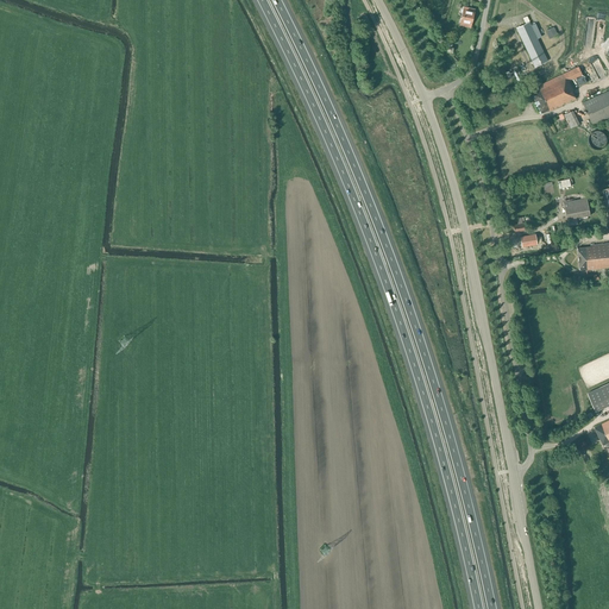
[(464,8),(464,13),(463,18),(462,18),(460,23),(470,25),(473,11),(464,8)]
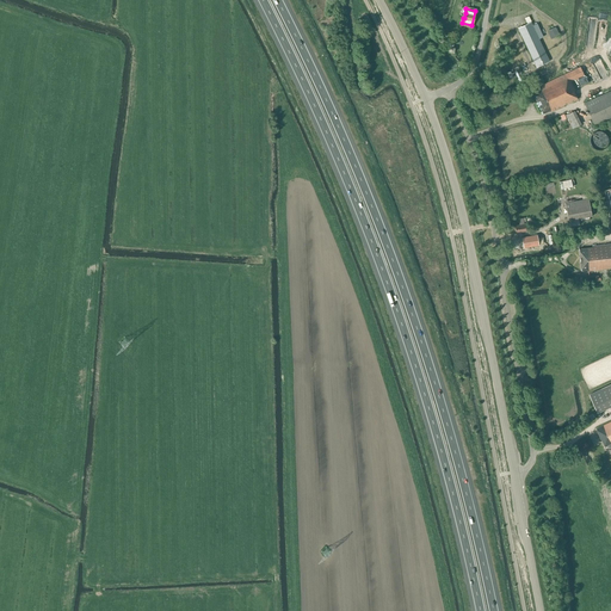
[(536,68),(549,61),(531,22),(522,26),(519,26),(520,28),(518,29),(536,68)]
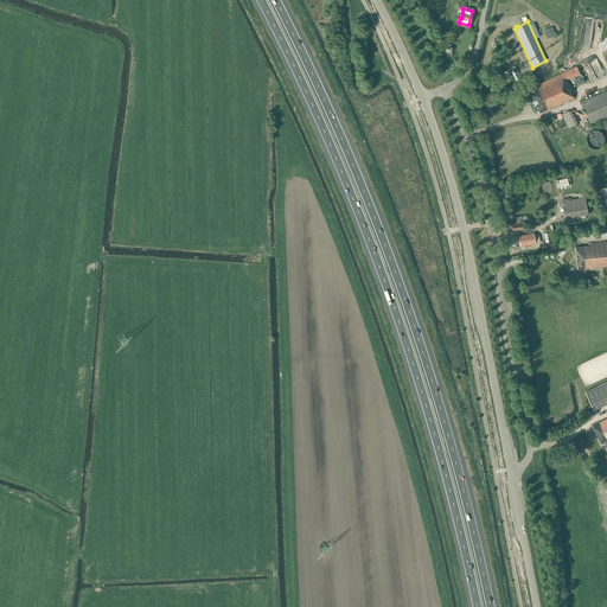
[(553,29),(551,27),(543,31),(548,39),(556,36),(553,29)]
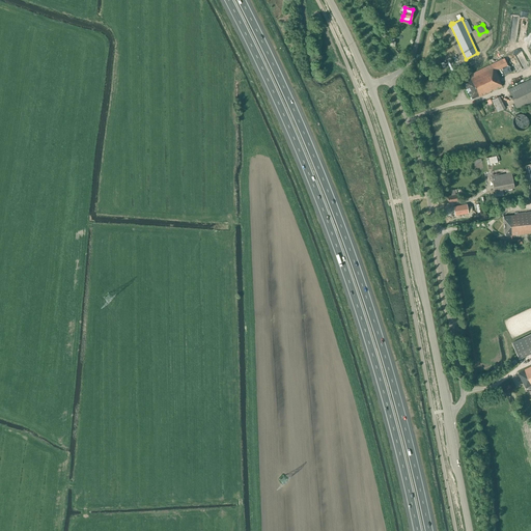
[(518,73),(530,66),(521,48),(513,51),(518,59),(513,62),(518,73)]
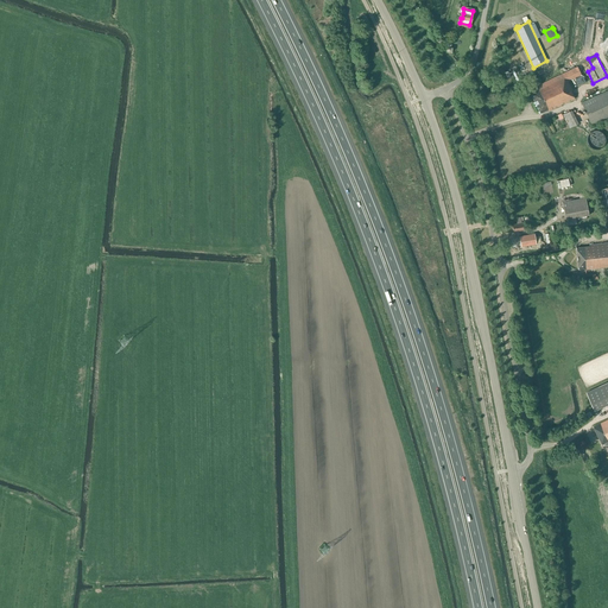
[(577,67),(564,74),(568,81),(581,75),(577,67)]
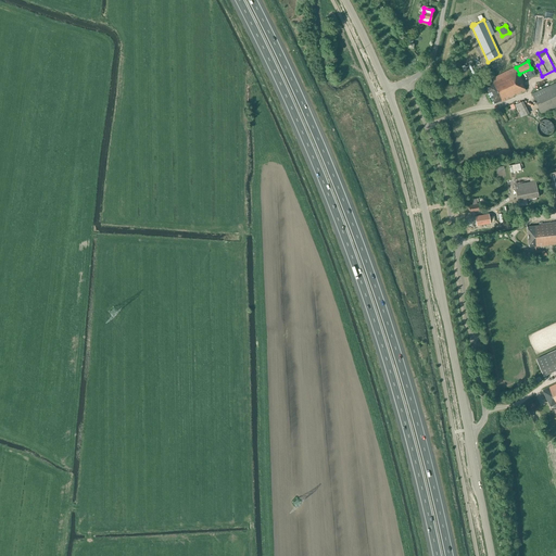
[(492,78),(493,80),(503,101),(526,90),(522,84),(523,83),(519,74),(516,67),(492,78)]
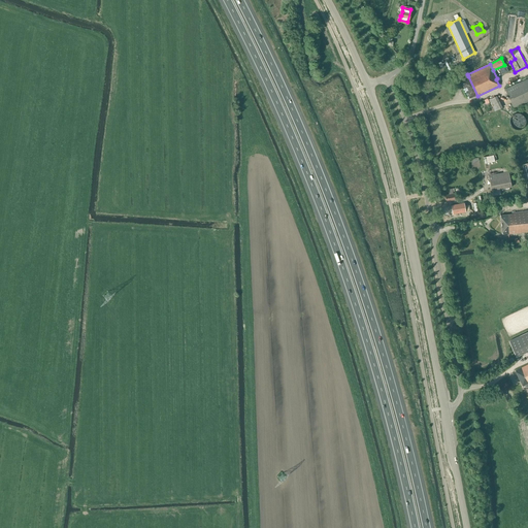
[(477,96),(468,76),(460,79),(469,99),(476,96),(477,96)]
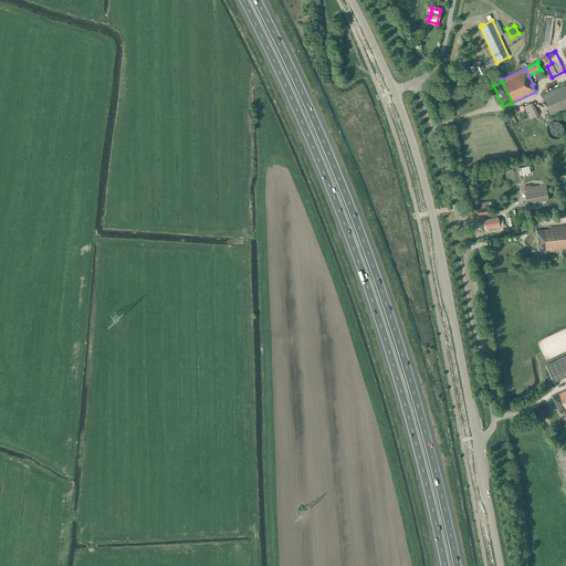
[(565,84),(541,96),(543,101),(551,117),(565,109),(565,84)]
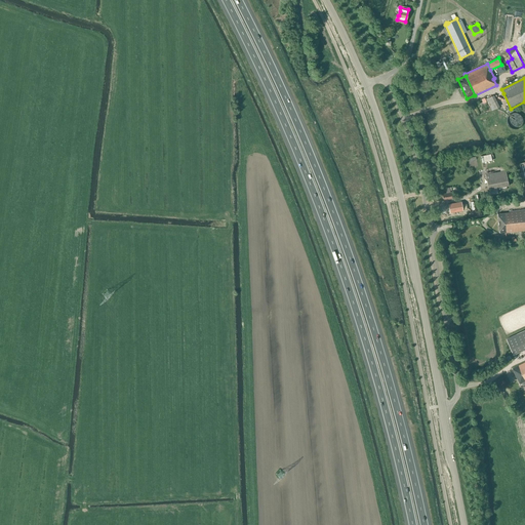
[(491,111),(499,107),(494,95),(486,99),(491,111)]
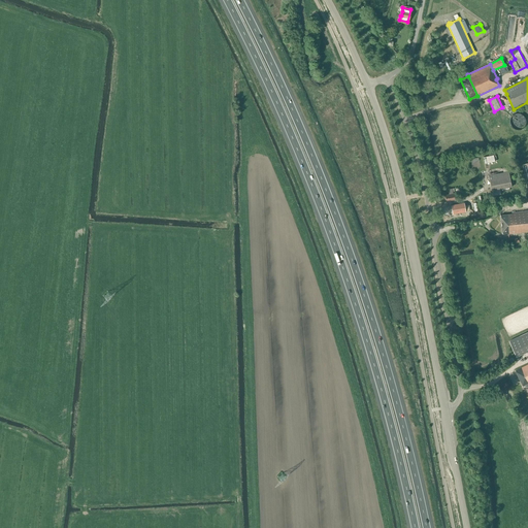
[(527,123),(527,121),(527,120),(527,119),(526,117),(526,116),(525,114),(524,113),(522,112),(521,112),(520,112),(518,112),(517,112),(516,112),(514,113),(513,114),(513,116),(512,117),(510,119),(510,120),(510,121),(510,123),(512,124),(513,125),(513,126),(514,127),(516,128),(517,128),(518,128),(520,128),(521,128),(522,128),(524,127),(525,126),(526,125),(526,124),(527,123)]
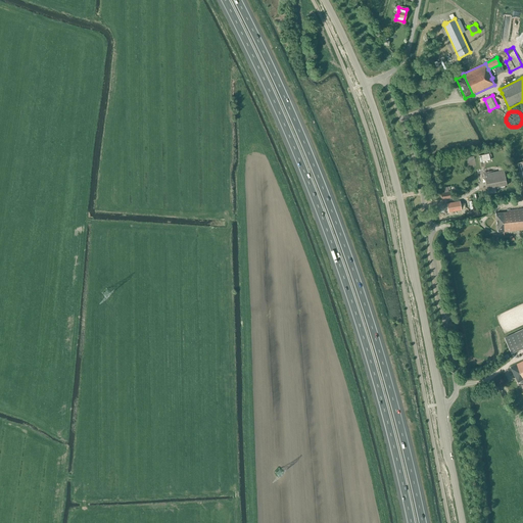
[(479,162),(490,159),(488,153),(478,155),(479,162)]
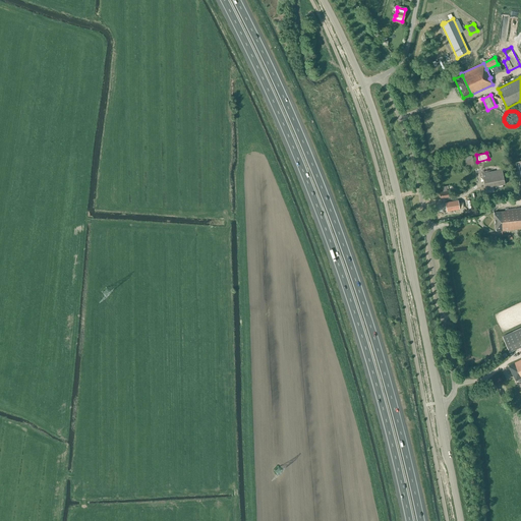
[(502,170),(481,173),(484,188),(493,187),(505,184),(502,170)]
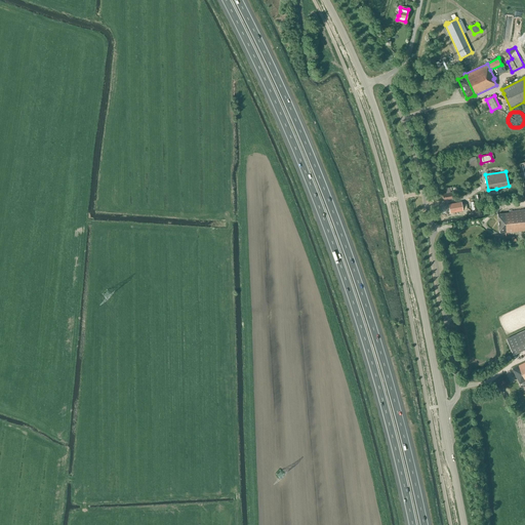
[(443,200),(452,198),(451,193),(450,193),(449,188),(446,189),(447,194),(442,194),(443,197),(442,197),(442,198),(443,199),(443,200)]
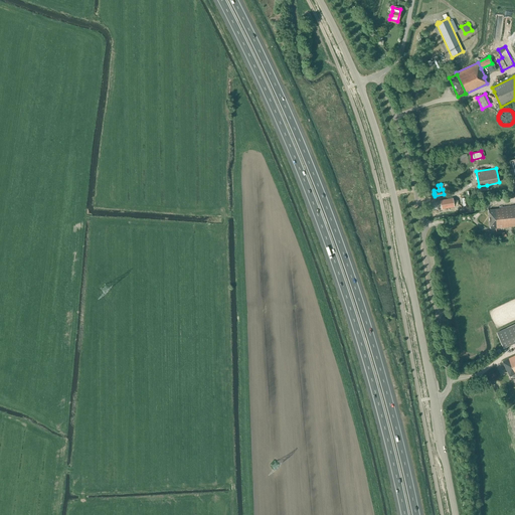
[(455,207),(453,198),(440,200),(442,209),(455,207)]
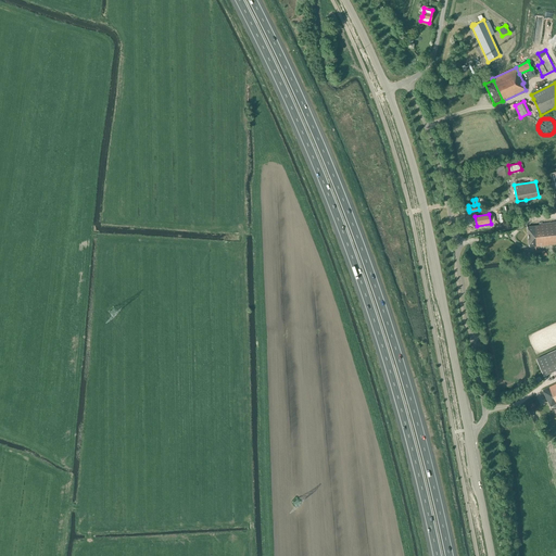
[(555,222),(539,224),(539,225),(541,245),(555,244),(555,222)]
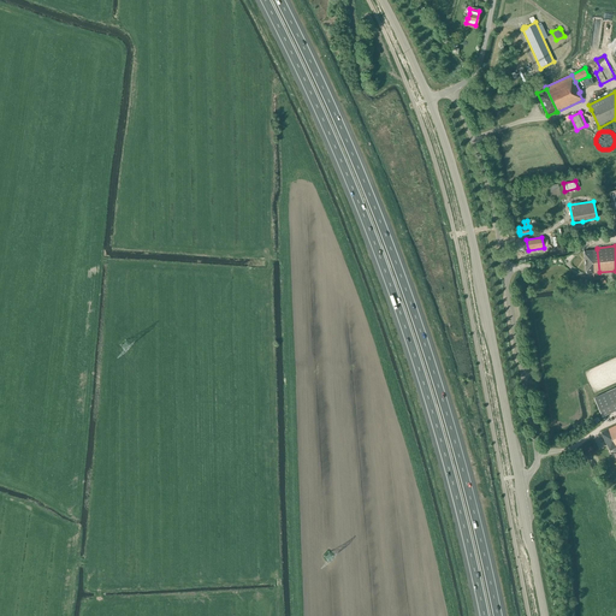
[(586,273),(592,272),(592,273),(599,272),(597,249),(584,252),(586,273)]
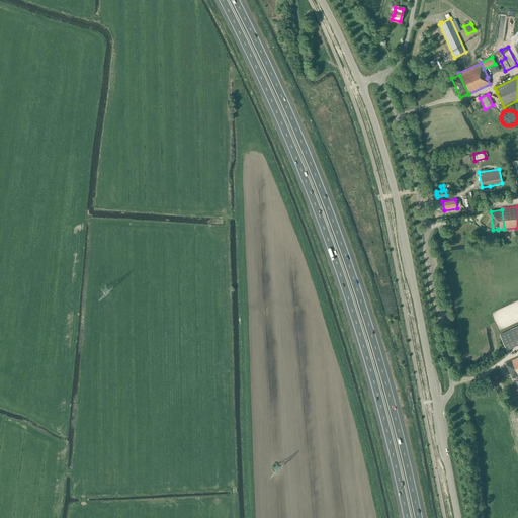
[(517,345),(517,325),(500,334),(507,350),(517,345)]
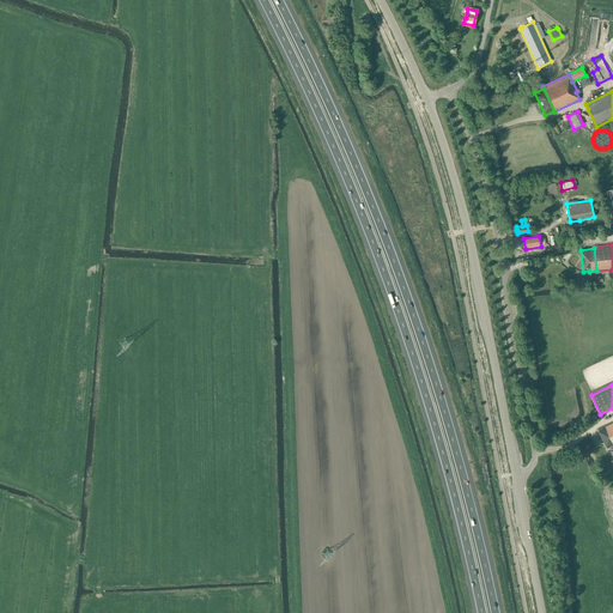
[(612,423),(599,430),(607,449),(610,447),(611,449),(612,448),(612,423)]
